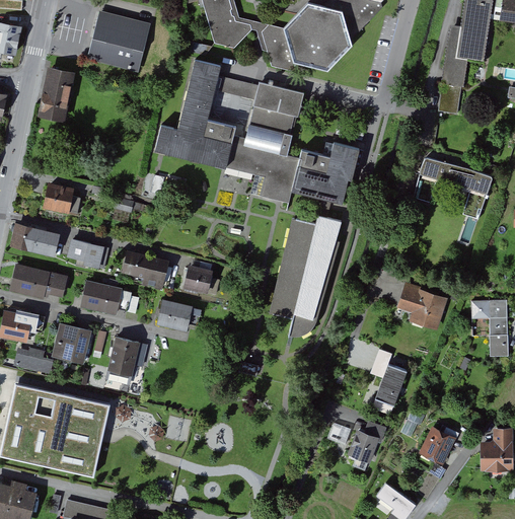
[(201,0),(213,43),(233,47),(251,29),(255,29),(259,40),(262,49),(267,51),(271,66),(288,70),(290,68),(278,26),(256,21),(238,17),(233,0),(201,0)]
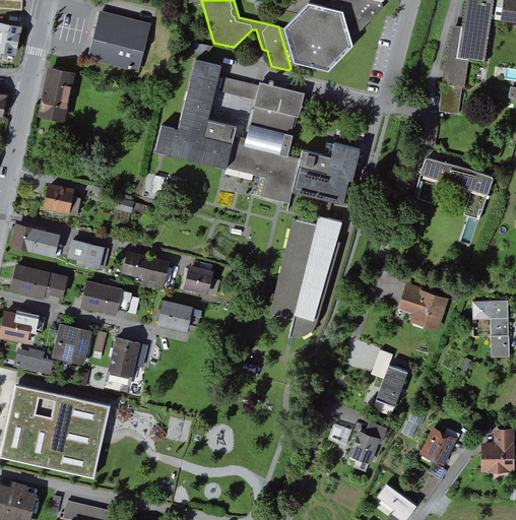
[(327,0),(322,5),(344,11),(351,39),(382,6),(381,2),(374,0),(327,0)]
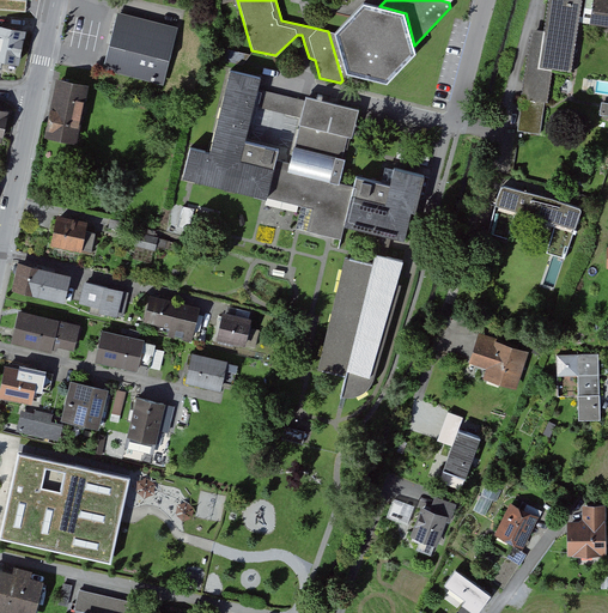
[(543,123),(551,71),(571,73),(581,0),(548,0),(545,31),(533,29),(518,120),(543,123)]
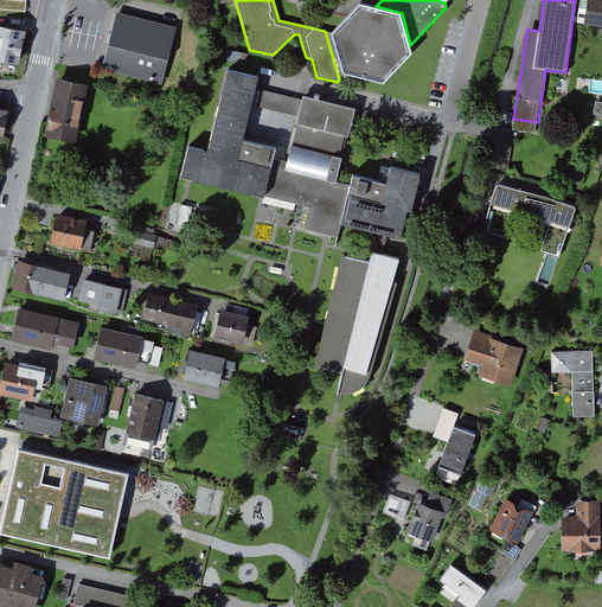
[(601,0),(589,0),(586,24),(601,25),(601,0)]
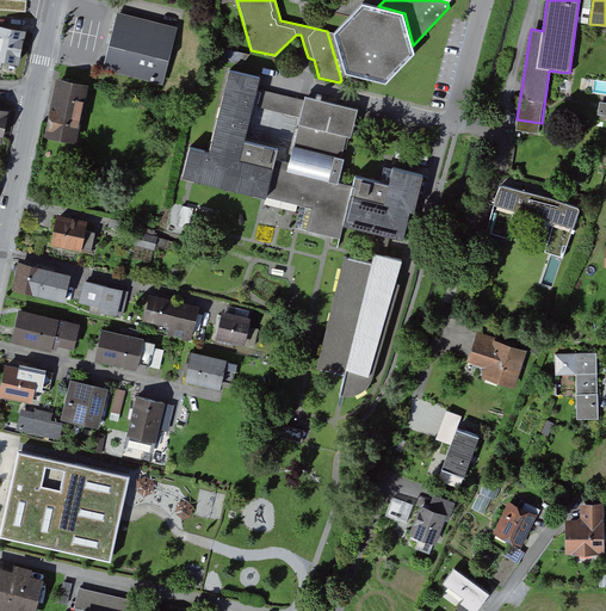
[(363,2),(333,32),(345,73),(387,84),(415,53),(413,45),(404,13),(378,6),(363,2)]
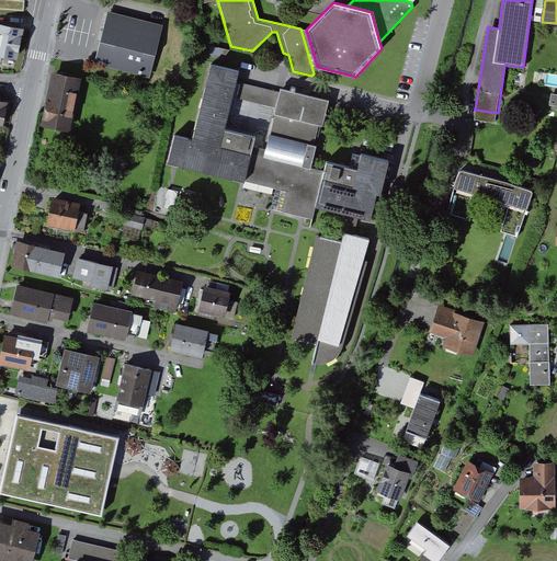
[(163,25),(106,10),(93,64),(149,77),(163,25)]
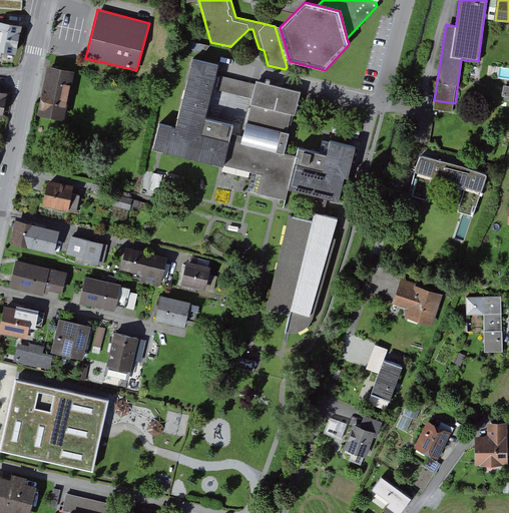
[(0,48),(12,51),(18,26),(0,22),(0,48)]
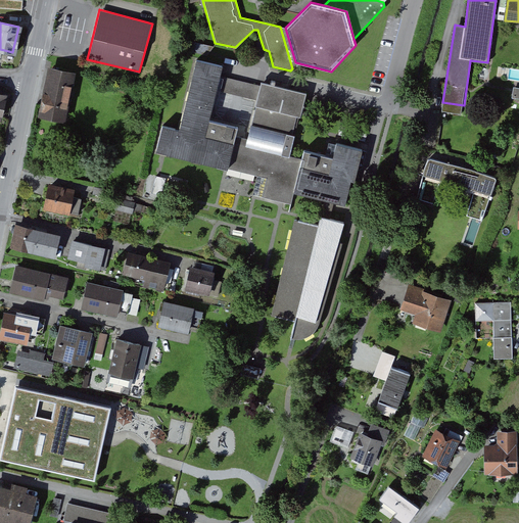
[(161,126),(155,150),(265,177),(258,198),(289,205),(287,211),(294,212),(298,194),(322,200),(316,225),(293,220),(270,313),(317,325),(352,181),(355,181),(363,150),(336,143),(332,157),(303,150),(301,159),(289,156),(305,93),(261,82),(244,146),(205,136),(223,66),(197,59),(180,130),(161,126)]
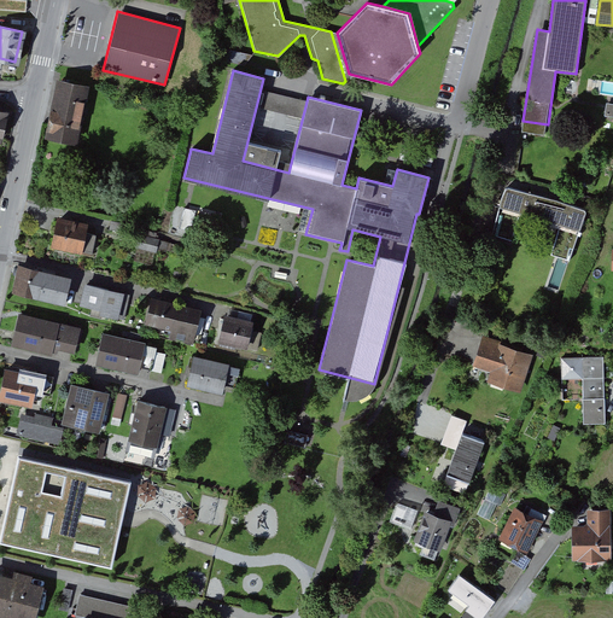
[(85,87),(58,82),(47,135),(74,140),(85,87)]
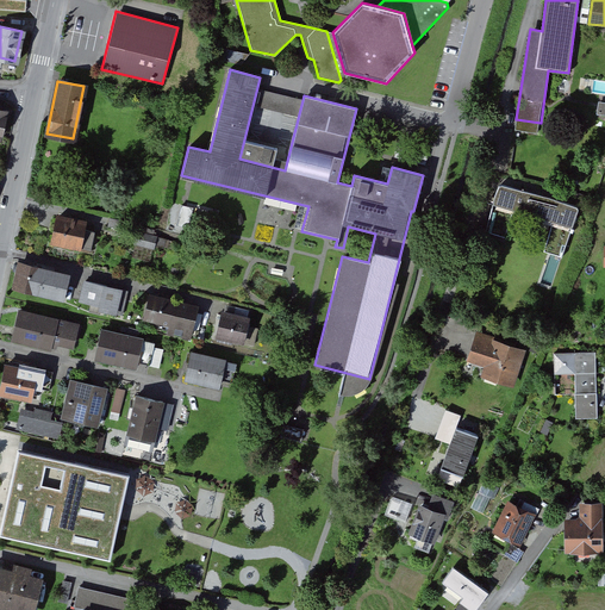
[(262,92),(257,105),(275,111),(280,97),(262,92)]
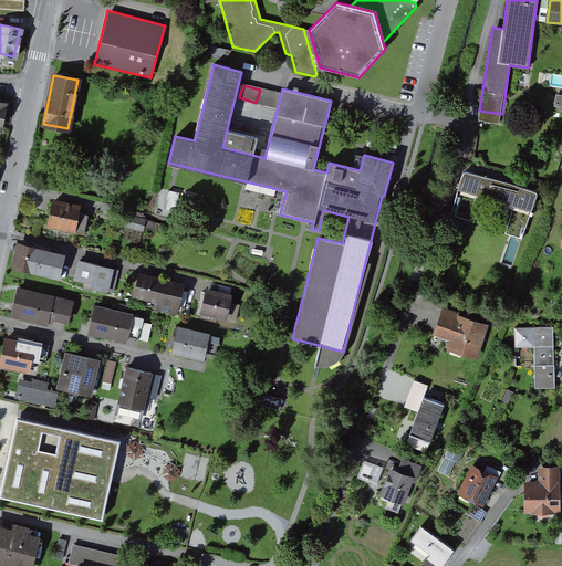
[(561,95),(552,93),(550,105),(561,106),(561,95)]
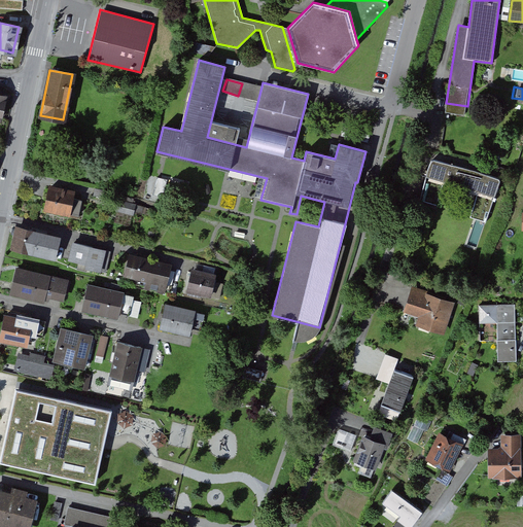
[(499,180),(432,161),(420,201),(437,206),(443,184),(476,195),(469,216),(487,222),(499,180)]
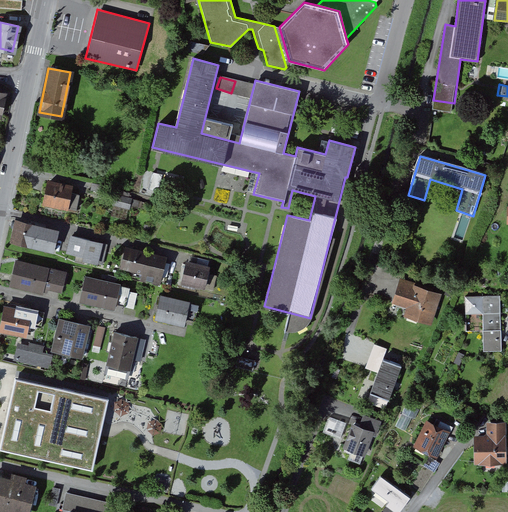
[(69,186),(48,181),(43,202),(75,209),(78,194),(68,192),(69,186)]
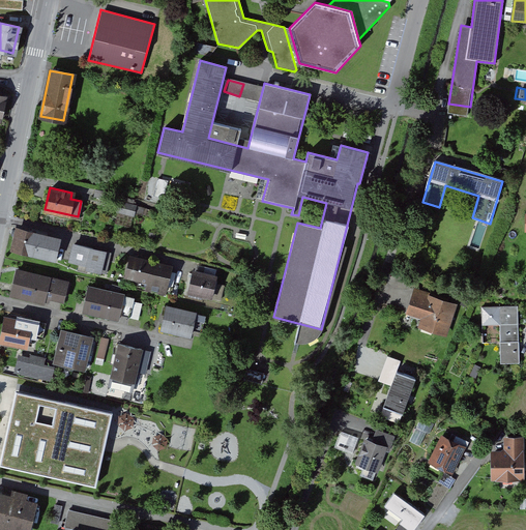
[(110,193),(93,188),(92,196),(108,200),(110,193)]
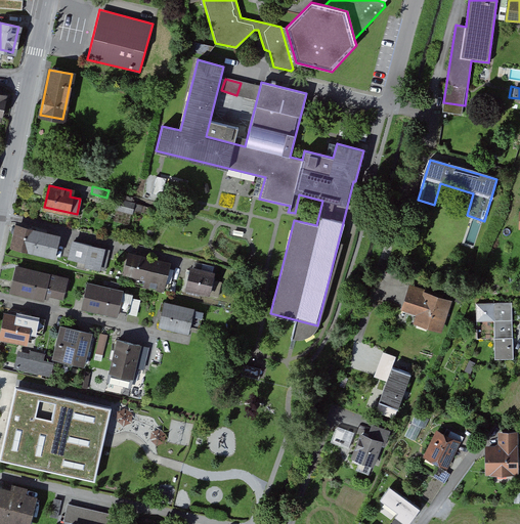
[(134,203),(129,202),(130,199),(119,195),(116,209),(131,213),(134,203)]
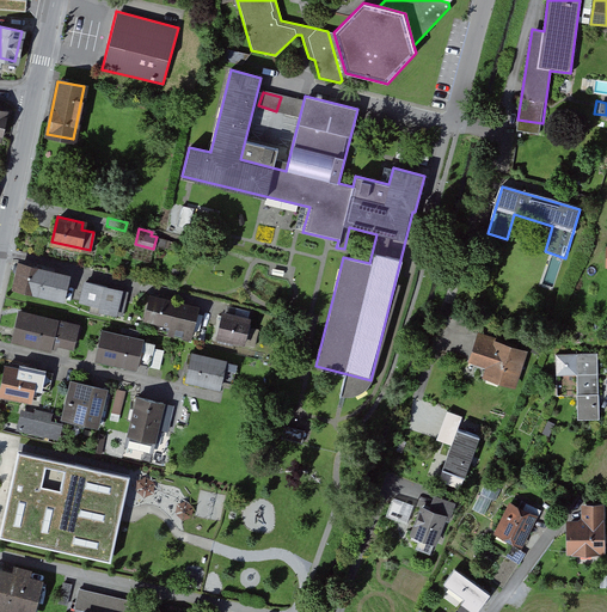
[(18,263),(12,288),(63,300),(69,275),(18,263)]
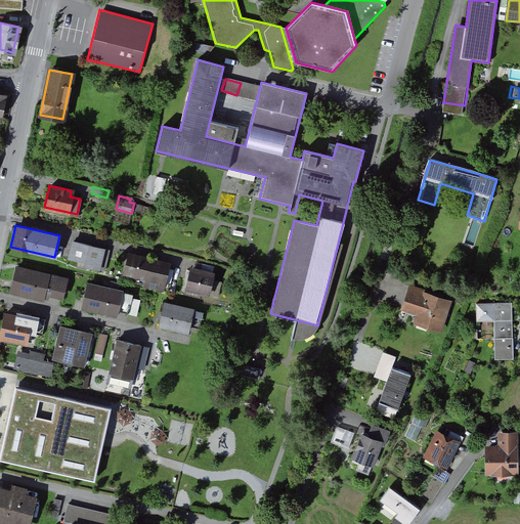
[(107,250),(73,242),(69,258),(87,262),(86,265),(103,269),(107,250)]
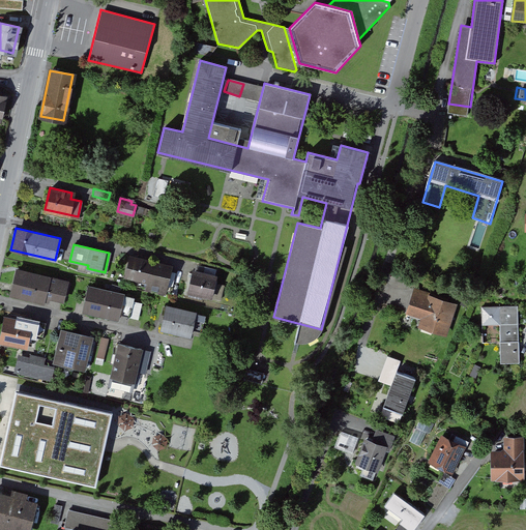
[(170,266),(128,256),(123,276),(145,282),(143,289),(163,293),(170,266)]
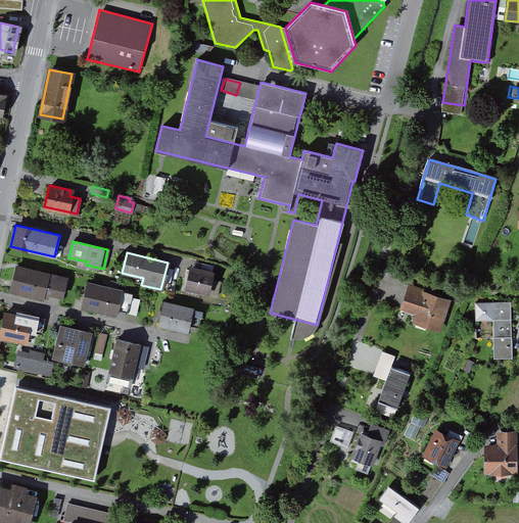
[(42,298),(44,293),(52,295),(61,297),(66,277),(16,266),(10,291),(42,298)]
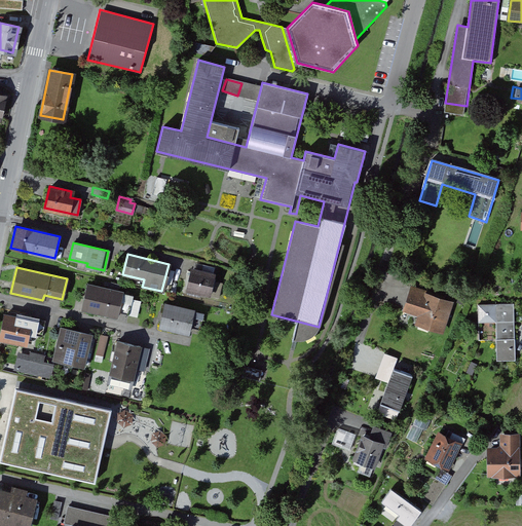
[(192,269),(187,291),(209,296),(212,280),(214,274),(192,269)]
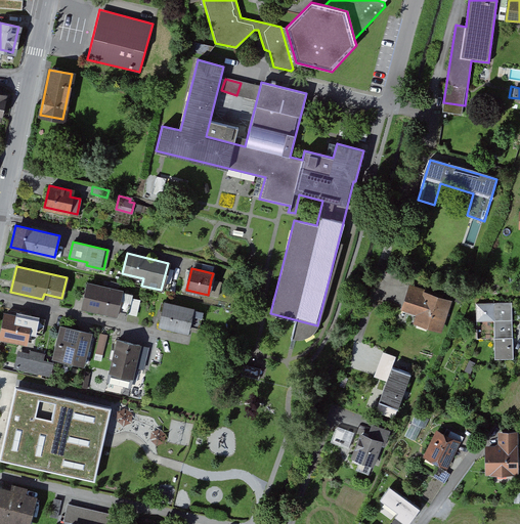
[(211,279),(208,295),(217,296),(218,293),(220,281),(211,279)]
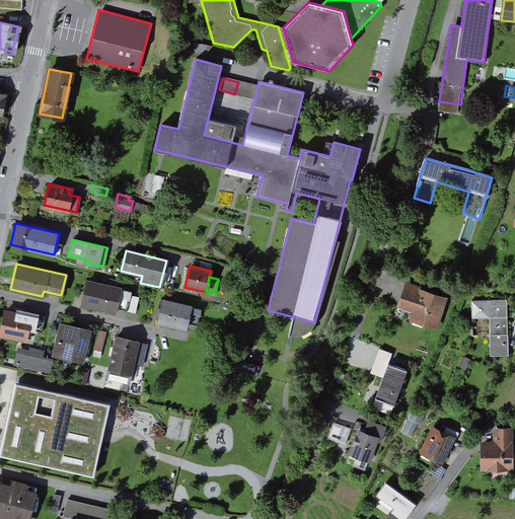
[(121,288),(86,281),(80,305),(115,313),(117,308),(121,290),(121,288)]
